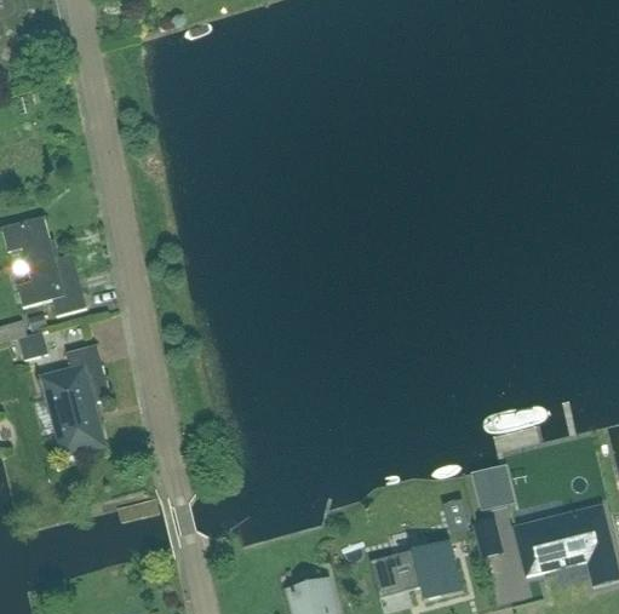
[(87,310),(63,213),(0,229),(0,308),(18,303),(24,326),(87,310)]
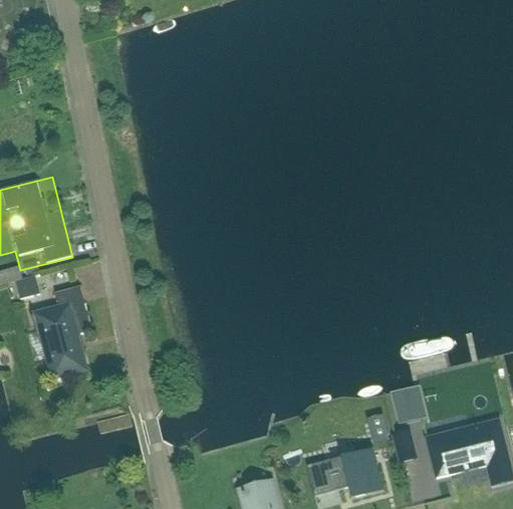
[(34,275),(22,278),(14,280),(19,296),(38,291),(34,275)]
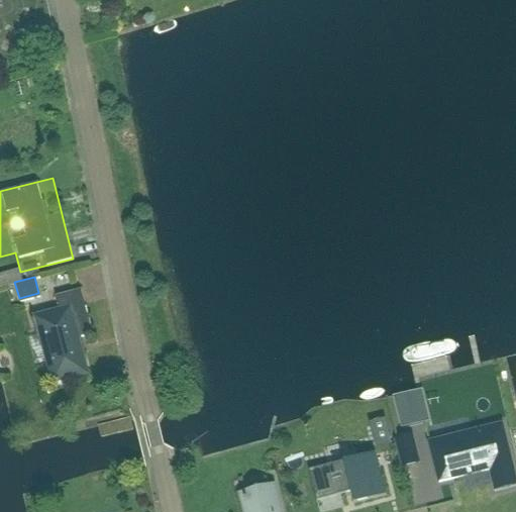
[(33,313),(38,331),(50,380),(87,371),(77,335),(92,331),(80,287),(55,293),(58,307),(33,313)]
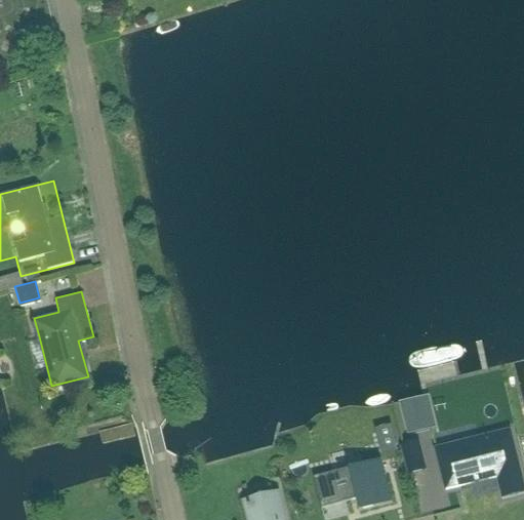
[(445,486),(467,481),(466,478),(495,471),(496,474),(501,494),(523,489),(508,428),(435,446),(445,486)]
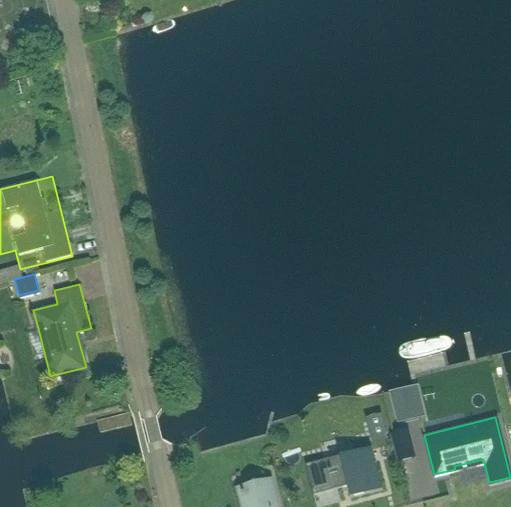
[(398,459),(413,455),(406,428),(391,432),(398,459)]
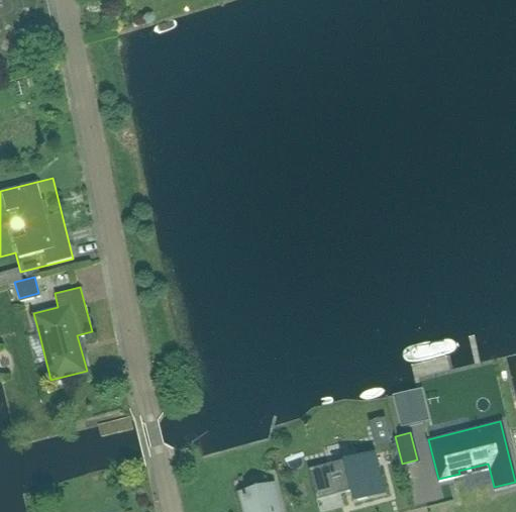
[(375,450),(308,468),(316,497),(350,488),(353,501),(386,492),(375,450)]
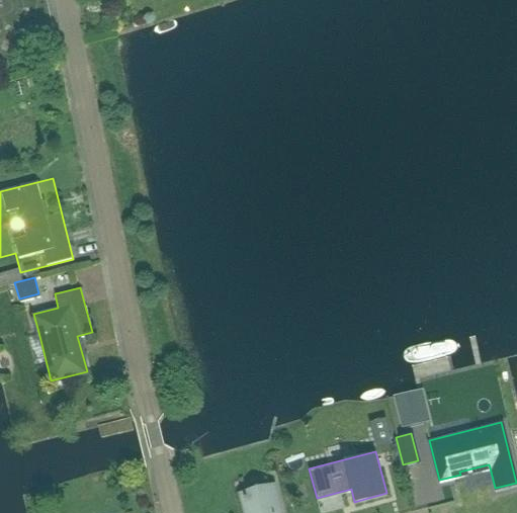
[(280,512),(274,484),(241,493),(246,512),(280,512)]
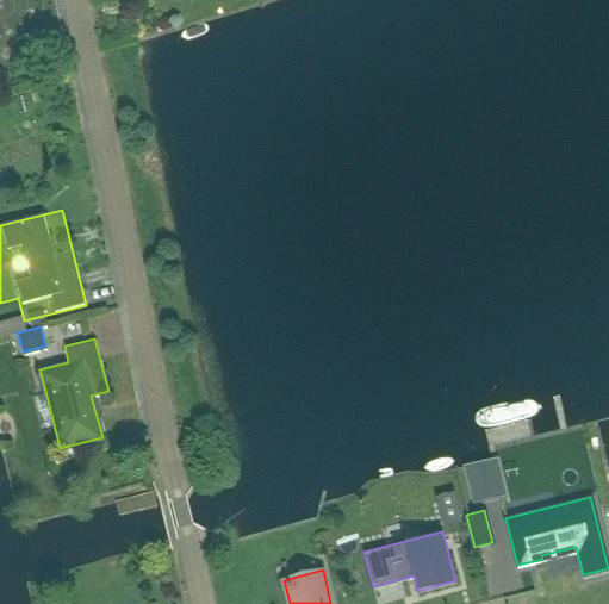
[(608,603),(608,581),(597,585),(602,603),(608,603)]
